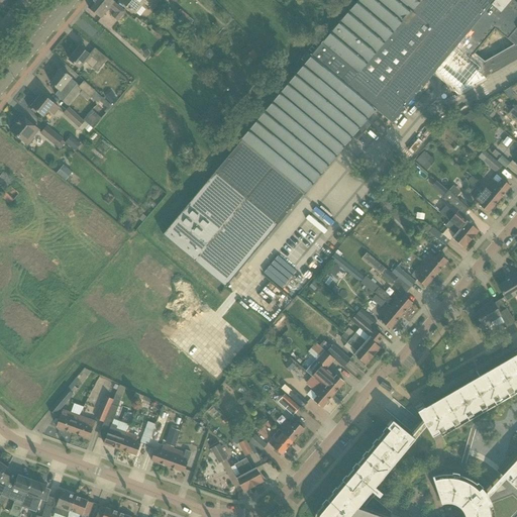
[(112,17),(118,21),(125,12),(110,0),(95,0),(89,8),(102,18),(110,8),(115,12),(112,17)]
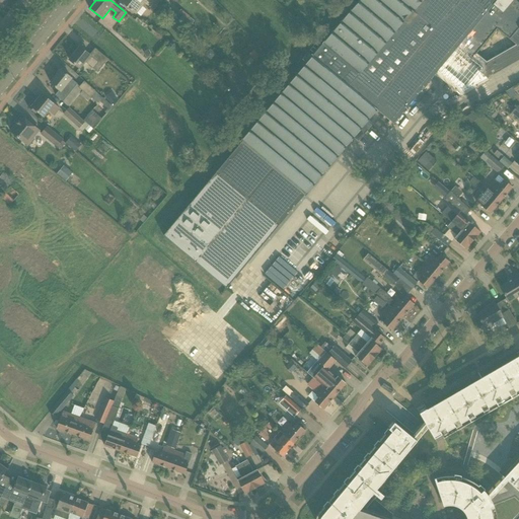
[(119,0),(128,6),(135,13),(141,5),(144,2),(145,3),(153,9),(159,2),(156,0),(119,0)]
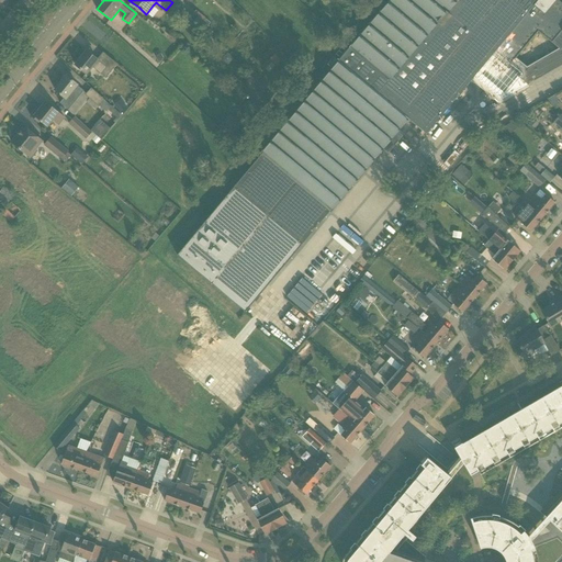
[(391,0),(374,19),(261,154),(177,255),(244,312),(329,210),(330,211),(408,117),(426,133),(436,120),(493,55),(528,86),(561,65),(561,3),(558,0),(391,0)]
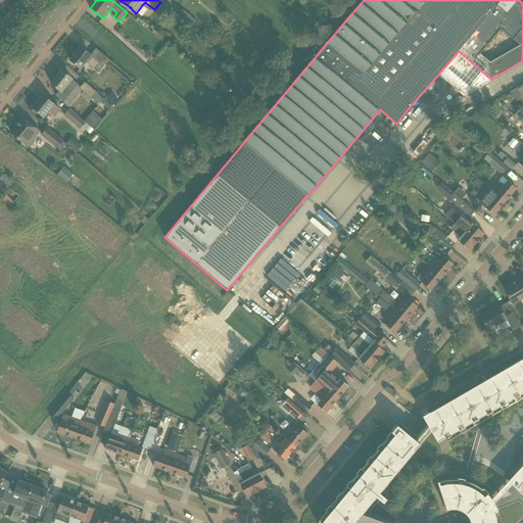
[(184,11),(180,16),(187,22),(191,17),(184,11)]
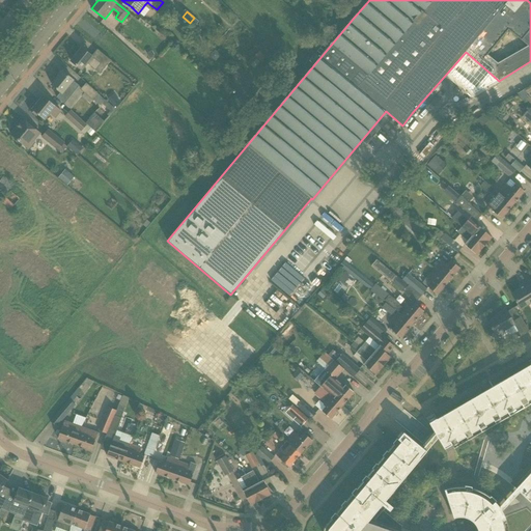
[(82,49),(71,61),(80,68),(83,71),(87,64),(95,71),(101,63),(106,67),(110,61),(106,56),(99,51),(92,57),(82,49)]
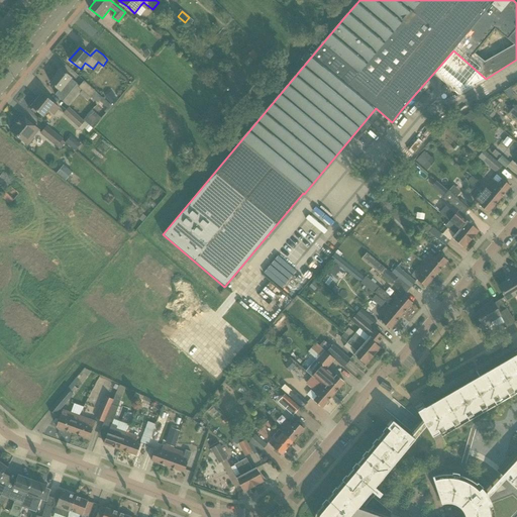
[(61,71),(50,83),(59,90),(55,95),(63,102),(77,84),(71,79),(69,77),(61,71)]
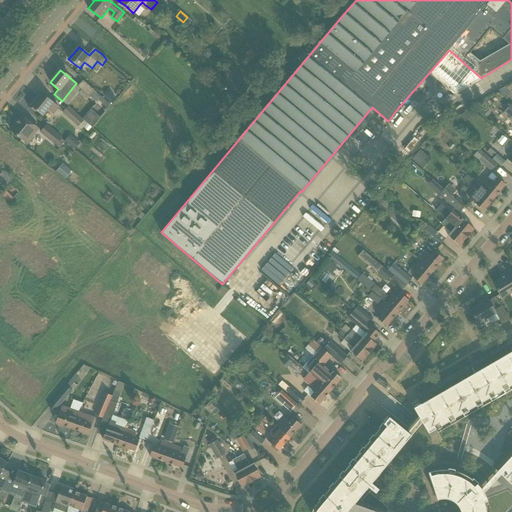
[(79,85),(78,87),(81,90),(78,93),(87,100),(90,96),(97,102),(99,101),(106,107),(109,104),(95,92),(96,91),(84,80),(79,85)]
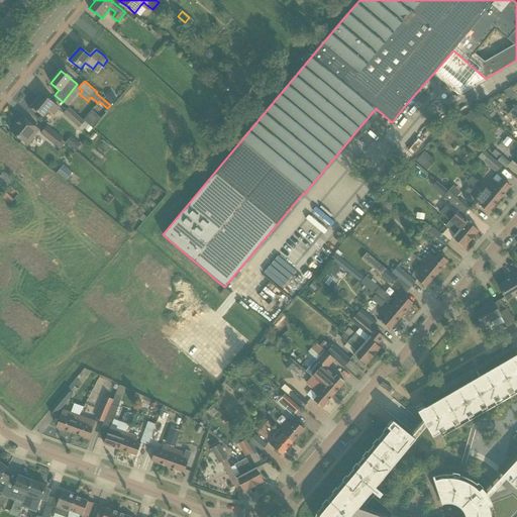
[(105,96),(111,104),(117,100),(111,91),(105,96)]
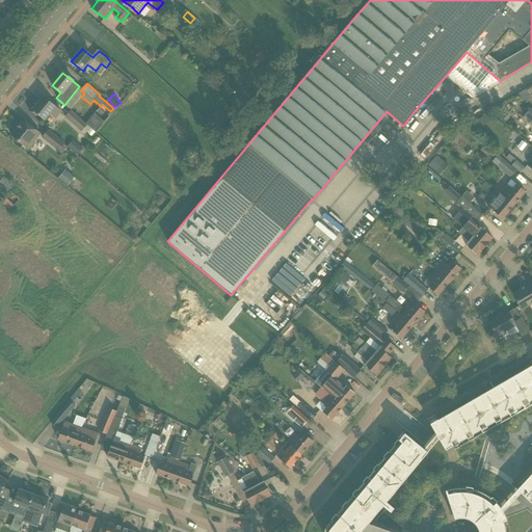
[(35,101),(28,109),(37,116),(38,115),(45,121),(50,114),(56,118),(61,111),(51,103),(43,97),(37,103),(35,101)]
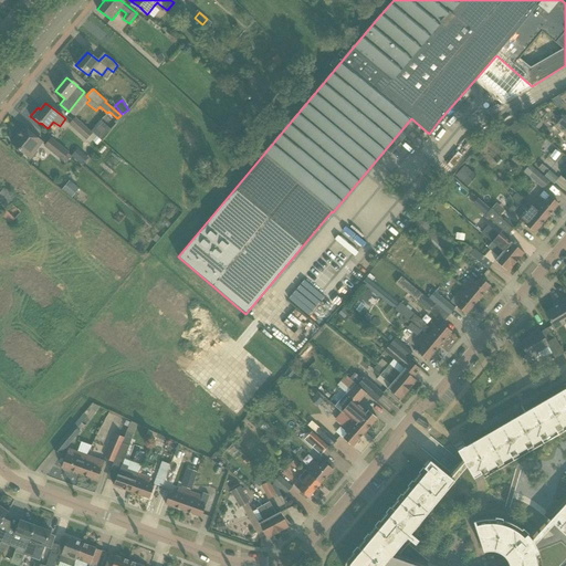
[(70,124),(69,124),(85,139),(85,138),(92,133),(91,132),(75,117),(70,124)]
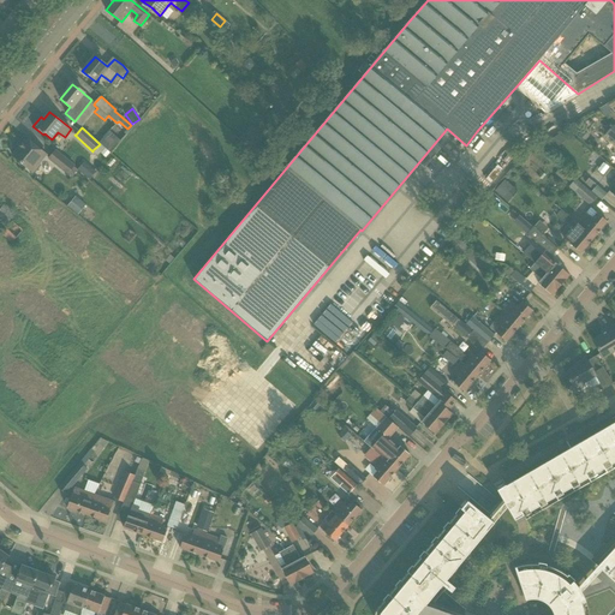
[(252,127),(242,138),(254,150),(264,138),(252,127)]
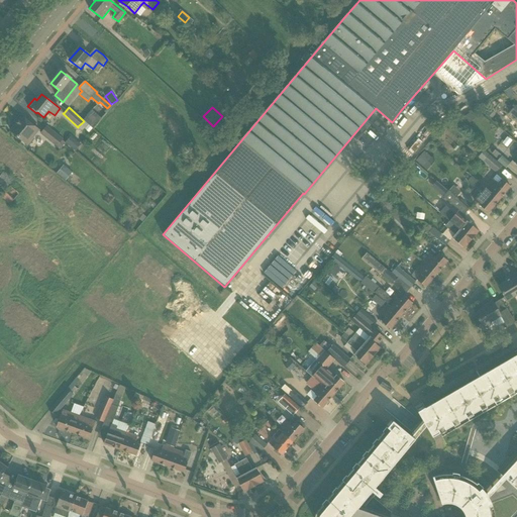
[(92,109),(83,119),(84,120),(88,123),(92,127),(101,117),(92,109)]
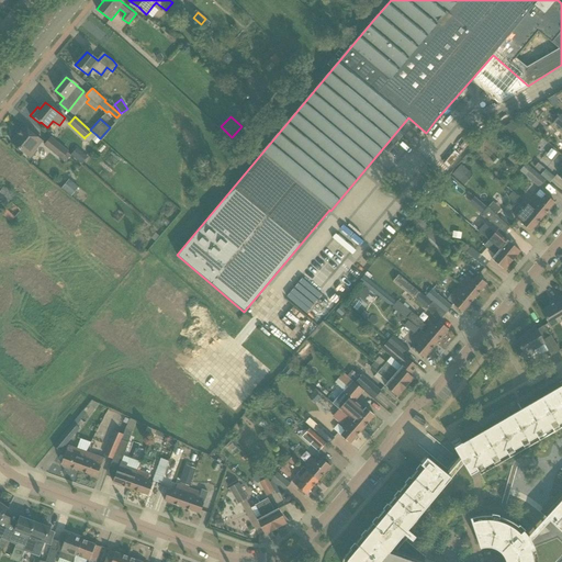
[(529,124),(535,128),(538,124),(534,119),(529,124)]
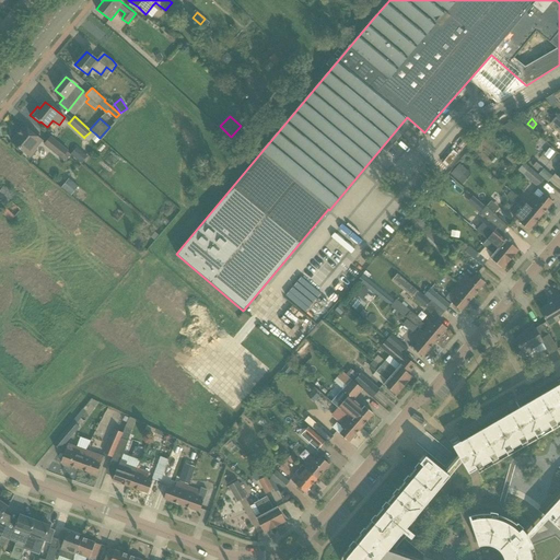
[(509,121),(500,128),(505,136),(514,128),(509,121)]
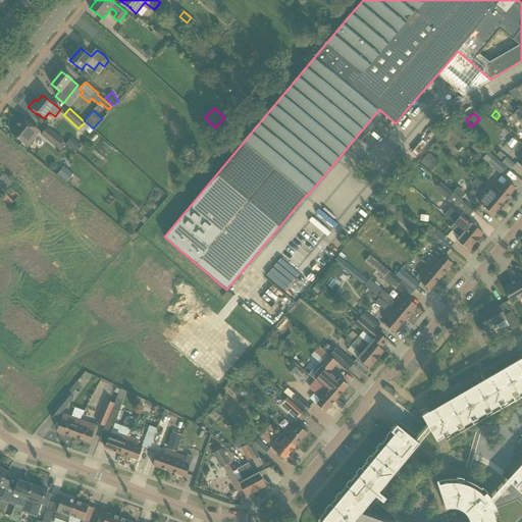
[(22,118),(11,133),(28,146),(31,146),(35,141),(34,139),(39,132),(22,118)]
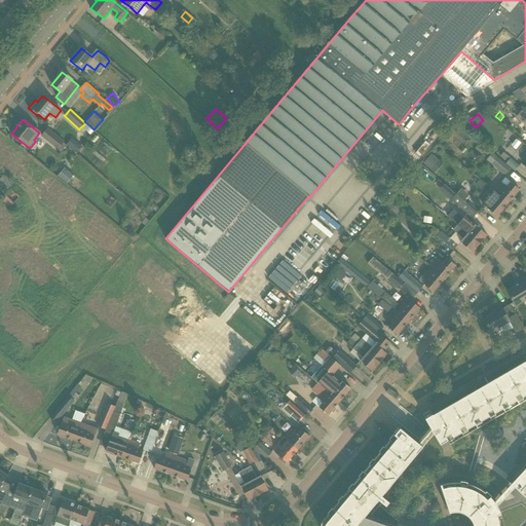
[(41,136),(57,149),(58,148),(63,142),(46,128),(41,136)]
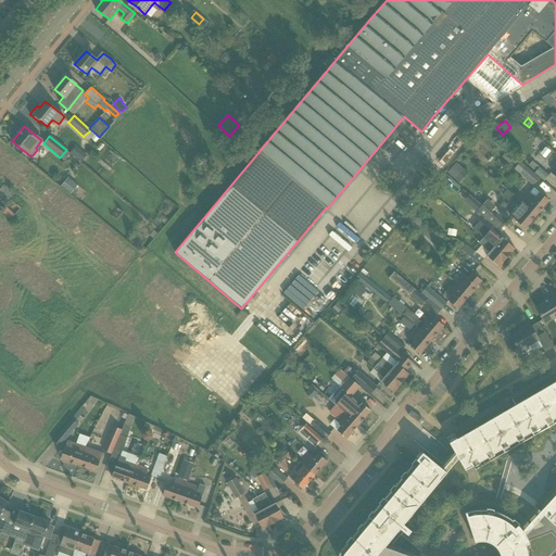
[(77,153),(75,158),(80,162),(86,154),(84,152),(77,153)]
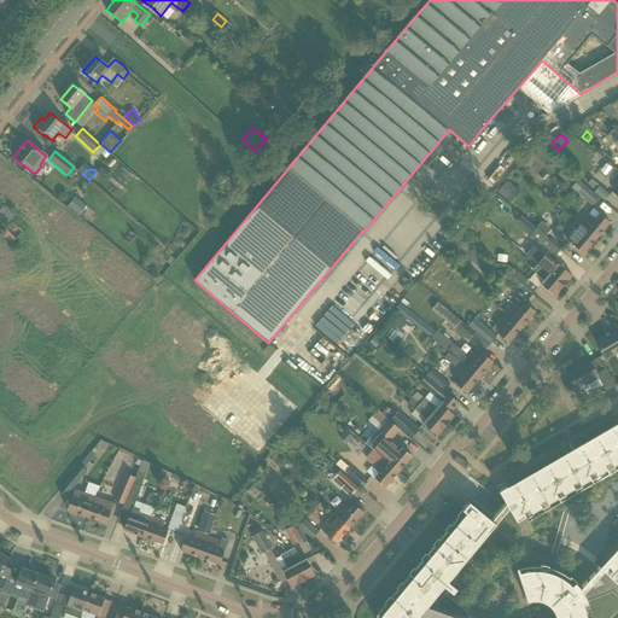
[(592,179),(588,184),(595,190),(600,186),(592,179)]
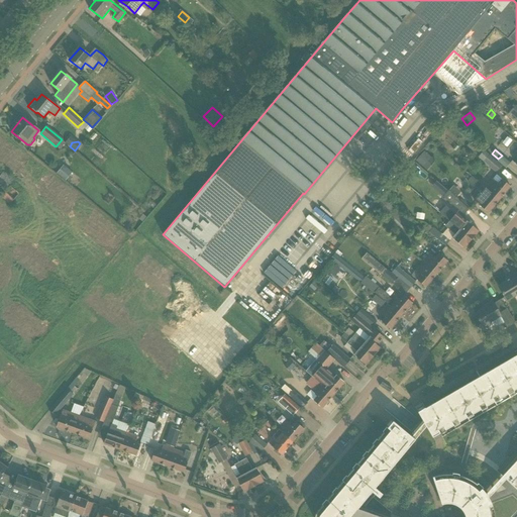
[(424,150),(415,161),(423,168),(427,163),(432,158),(424,150)]
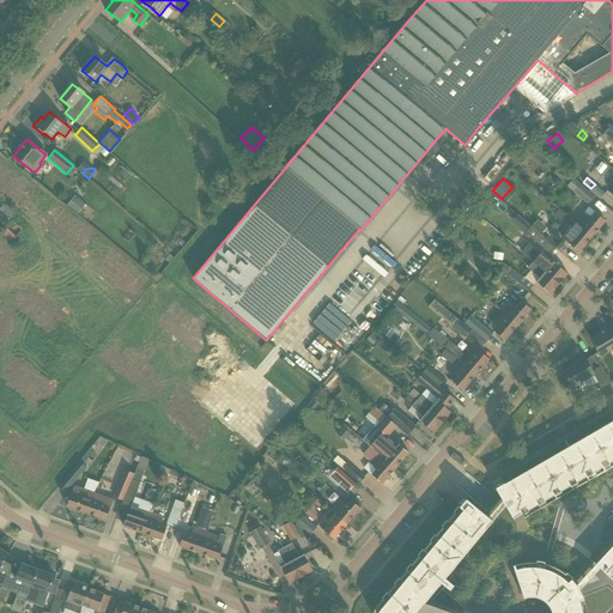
[(574,178),(566,186),(588,205),(588,204),(594,196),(595,196),(592,194),(589,192),(574,178)]
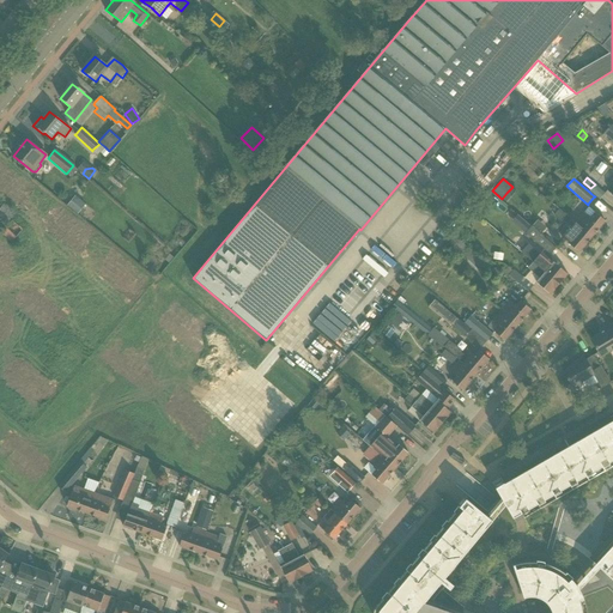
[(0,187),(0,205),(10,195),(13,199),(18,193),(6,183),(1,188),(0,187)]
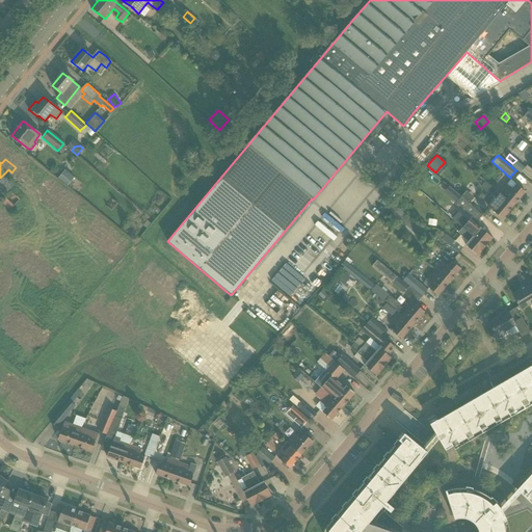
[(516,161),(511,166),(519,171),(521,174),(521,173),(525,167),(516,161)]
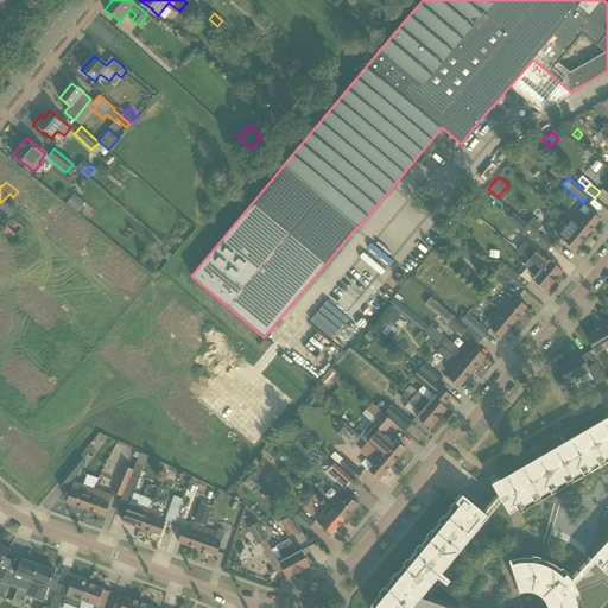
[(75,201),(70,207),(76,213),(82,207),(84,203),(80,200),(78,197),(75,201)]
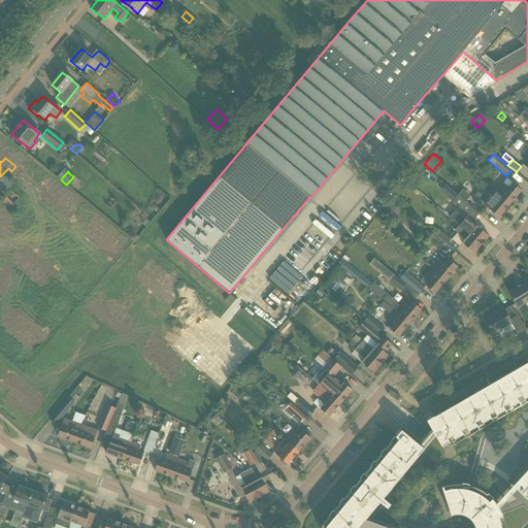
[(0,187),(5,192),(12,183),(2,174),(0,176),(0,187)]
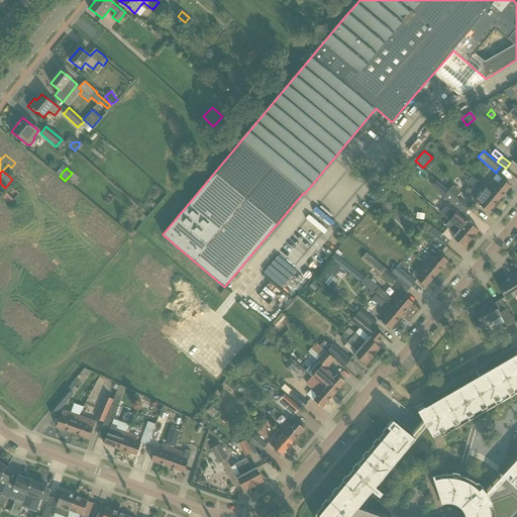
[(486,188),(500,200),(510,187),(497,175),(486,188)]
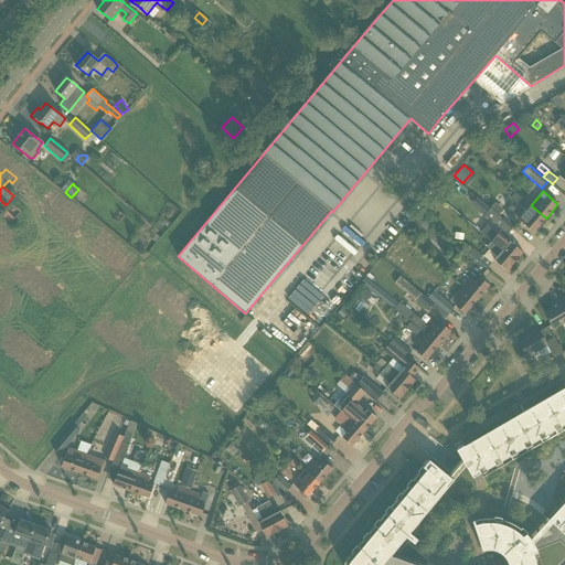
[(512,196),(511,199),(518,204),(522,199),(515,193),(512,196)]
